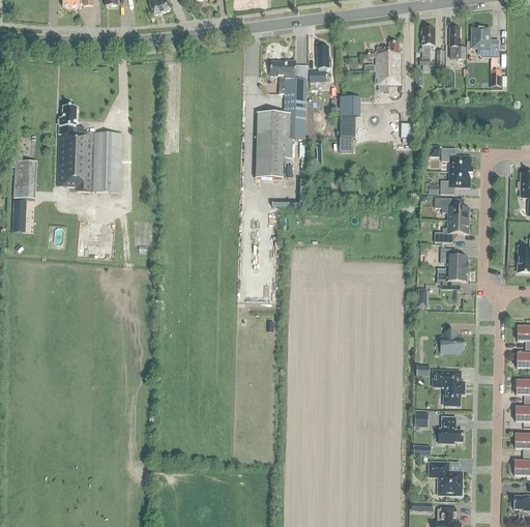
[(148,0),(149,3),(153,15),(171,8),(168,0),(148,0)]
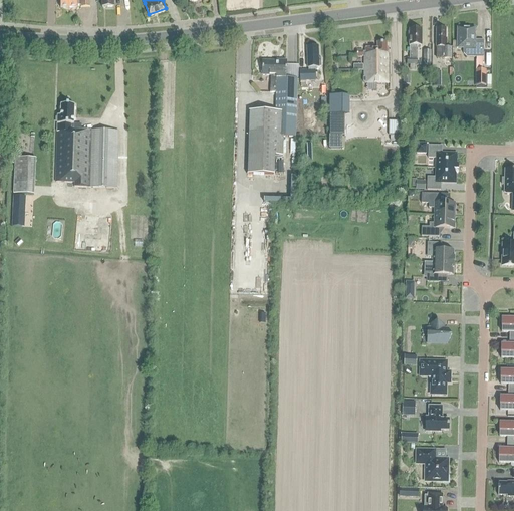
[(437,56),(443,56),(451,56),(451,44),(446,44),(447,36),(445,36),(445,26),(436,26),(436,52),(437,52),(437,56)]
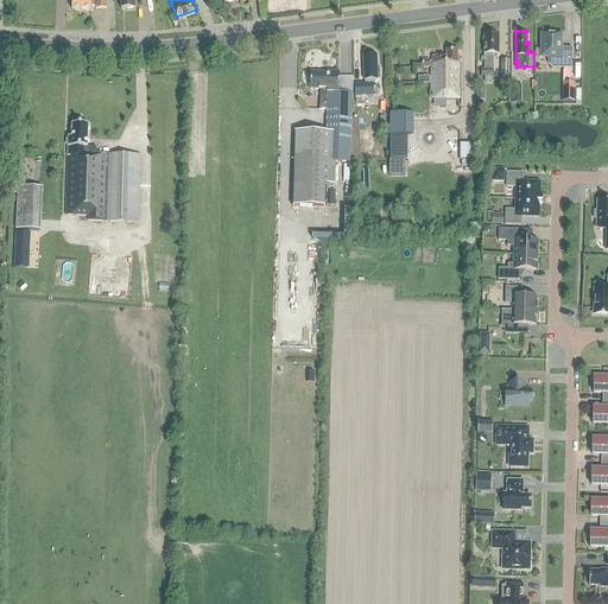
[(561,44),(561,31),(540,31),(540,42),(539,42),(539,48),(534,48),(534,55),(539,55),(548,55),(548,61),(552,65),(563,65),(570,65),(571,65),(571,44),(562,44),(561,44)]
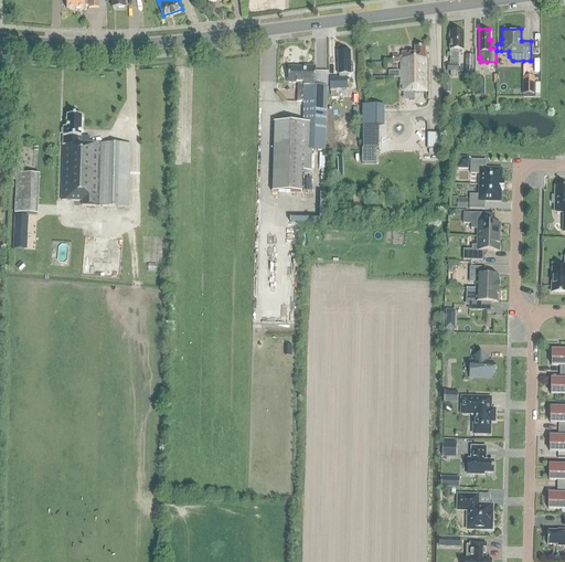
[(462,51),(462,30),(450,30),(449,48),(450,48),(450,56),(449,61),(447,61),(447,69),(458,69),(458,51),(462,51)]
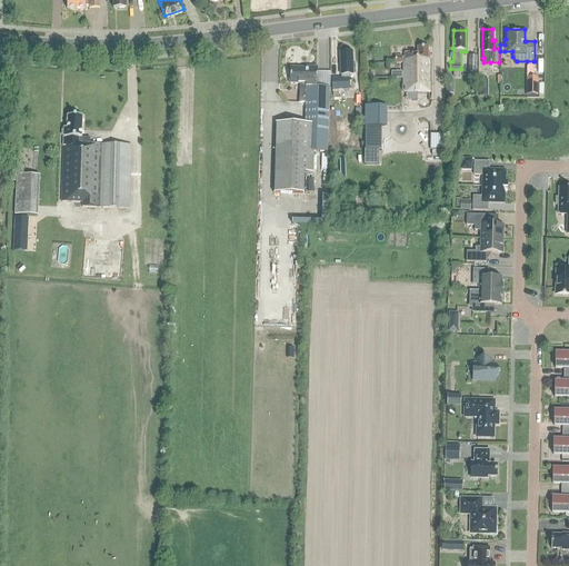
[(395,53),(395,60),(400,60),(403,60),(403,85),(402,85),(402,88),(403,88),(403,89),(430,89),(430,57),(428,57),(428,45),(417,45),(417,50),(405,50),(405,55),(400,55),(400,53),(395,53)]
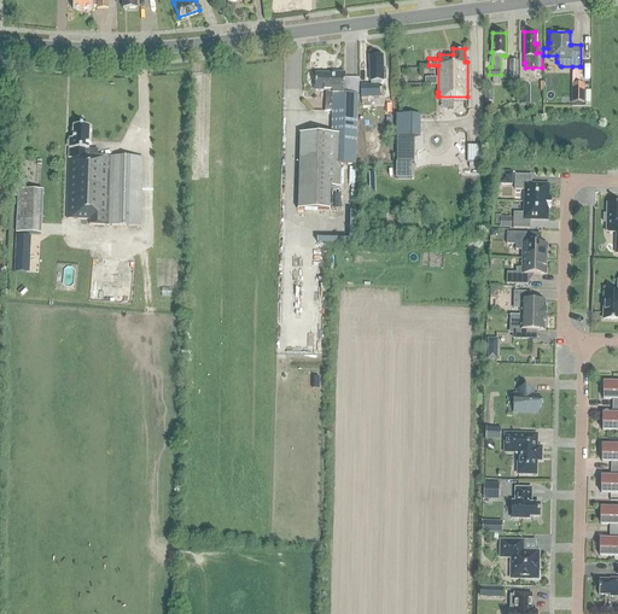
[(368,53),(369,79),(371,79),(371,82),(360,82),(361,94),(379,94),(378,77),(385,77),(385,68),(383,68),(383,53),(368,53)]
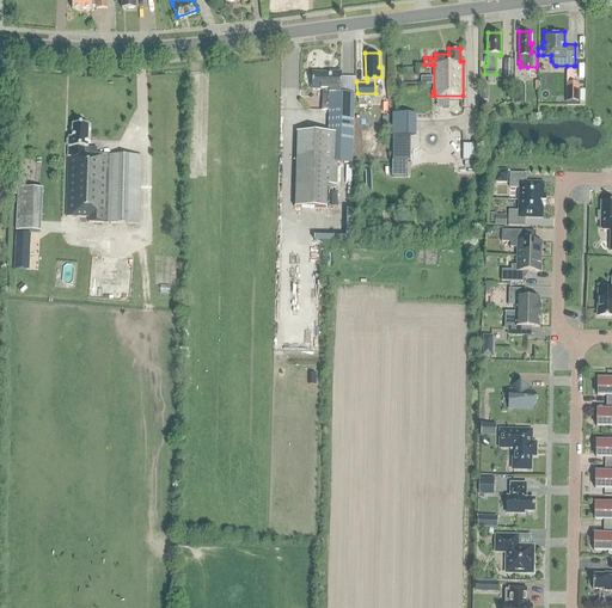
[(503,77),(513,77),(513,57),(503,57),(503,77)]
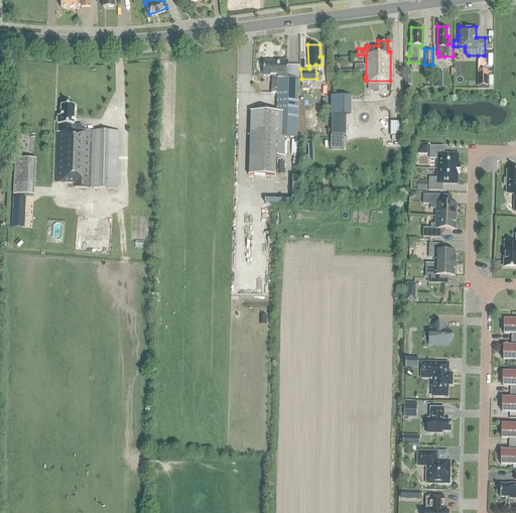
[(272,73),(271,87),(271,91),(277,91),(276,110),(250,110),(248,172),(274,173),(275,154),(283,154),(284,134),(295,135),(295,125),(296,125),(297,77),(286,76),(287,58),(280,58),(280,59),(263,59),(263,73),(272,73)]
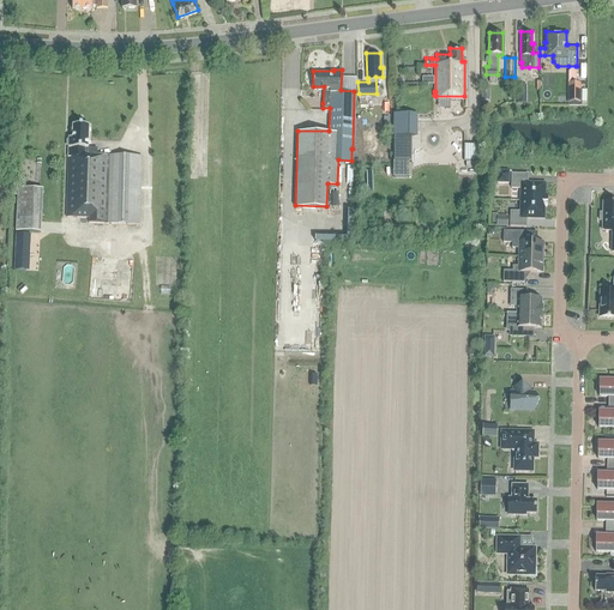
[(569,80),(569,100),(579,100),(579,80),(569,80)]
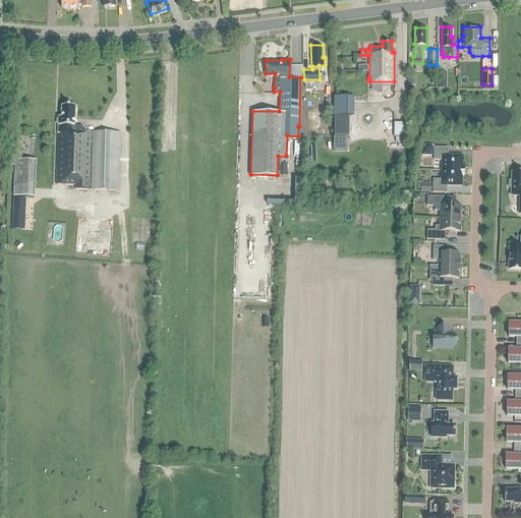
[(334,95),(334,133),(349,133),(349,113),(349,95),(334,95)]
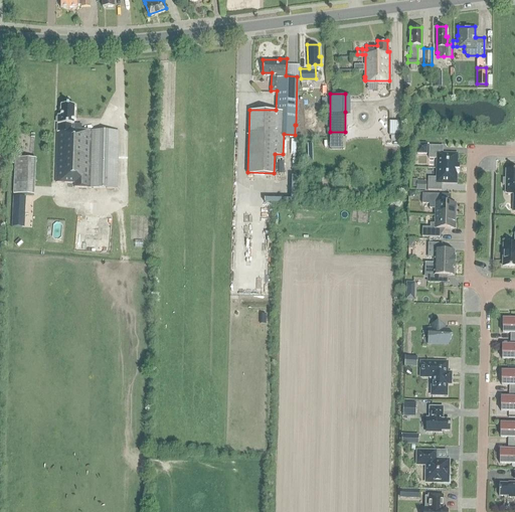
[(74,185),(117,186),(119,129),(80,128),(80,122),(73,122),(73,103),(61,103),(60,113),(57,113),(55,180),(74,180),(74,185)]
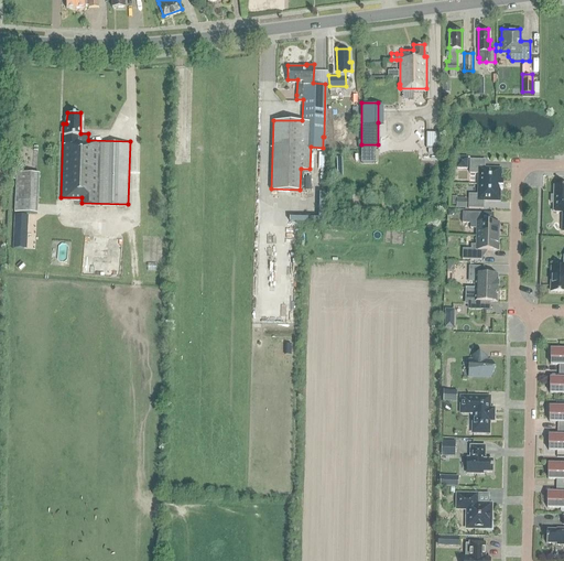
[(441,149),(441,129),(429,129),(430,150),(441,149)]
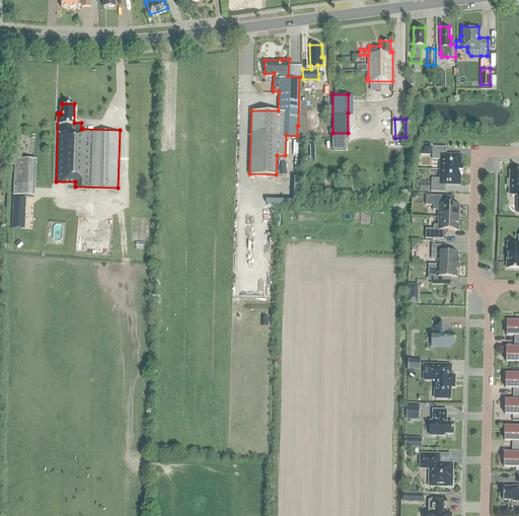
[(420,152),(430,153),(431,142),(420,142),(420,152)]
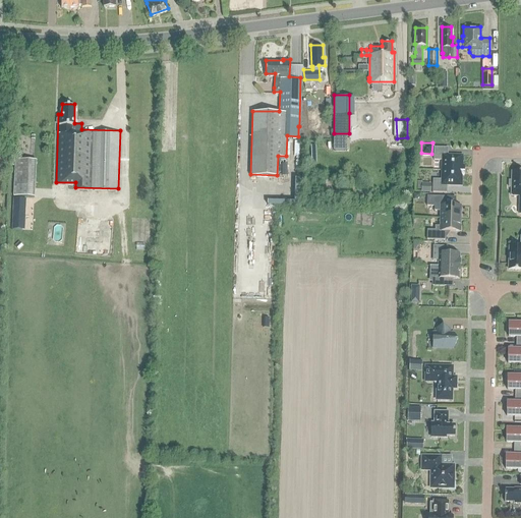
[(442,158),(442,168),(462,168),(462,154),(447,153),(448,146),(433,145),(433,158),(442,158)]
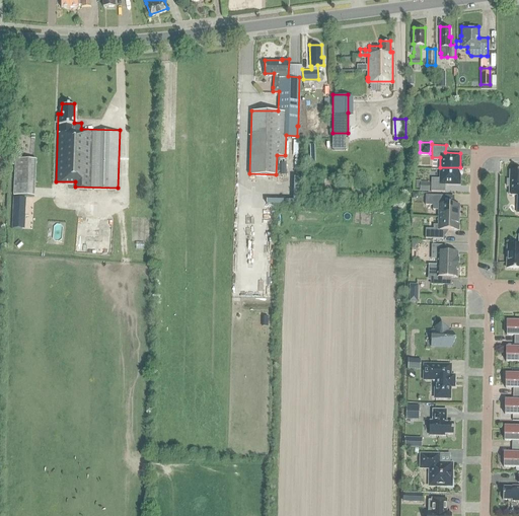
[(460,167),(440,167),(439,176),(431,176),(431,189),(444,189),(445,182),(459,182),(460,167)]
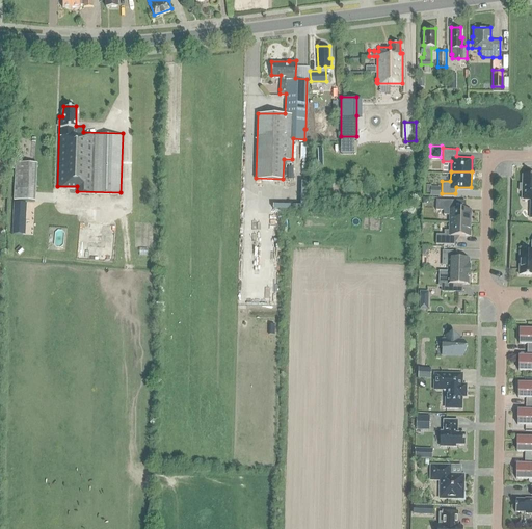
[(531,173),(522,173),(522,182),(520,182),(520,188),(522,188),(522,197),(530,197),(529,215),(531,215),(531,173)]
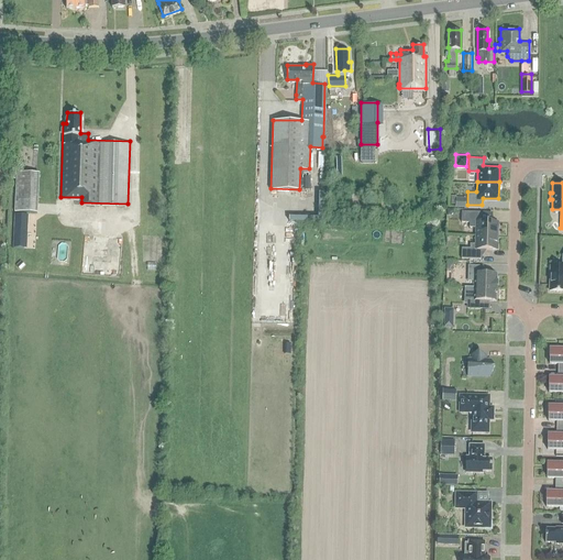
[(455,196),(455,205),(465,205),(465,196),(455,196)]
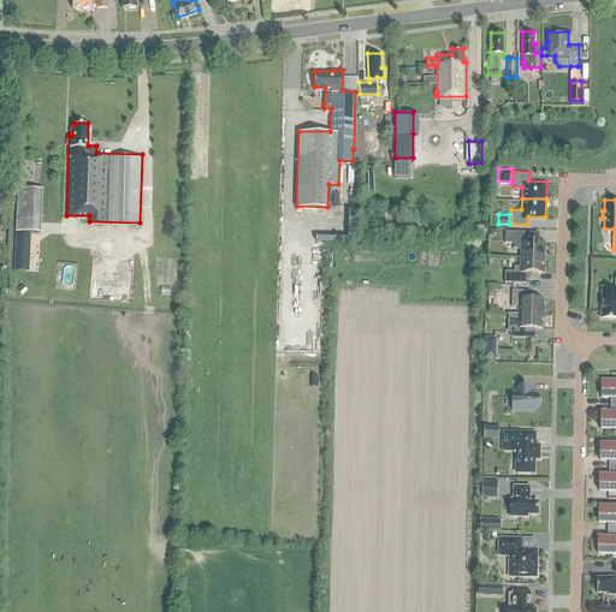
[(16,218),(16,230),(41,231),(41,219),(16,218)]
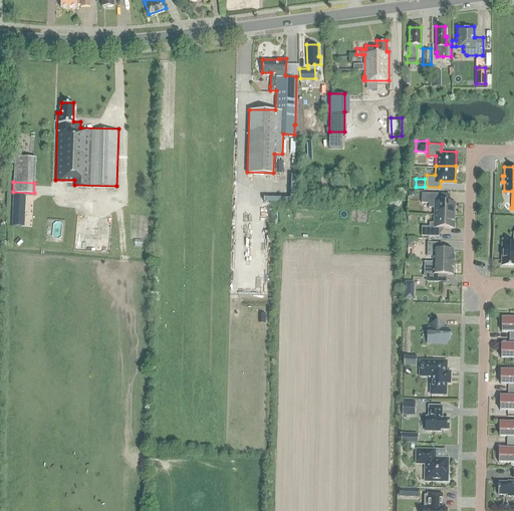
[(434,206),(434,213),(454,213),(455,201),(440,201),(440,192),(421,191),(421,201),(429,201),(428,206),(434,206)]
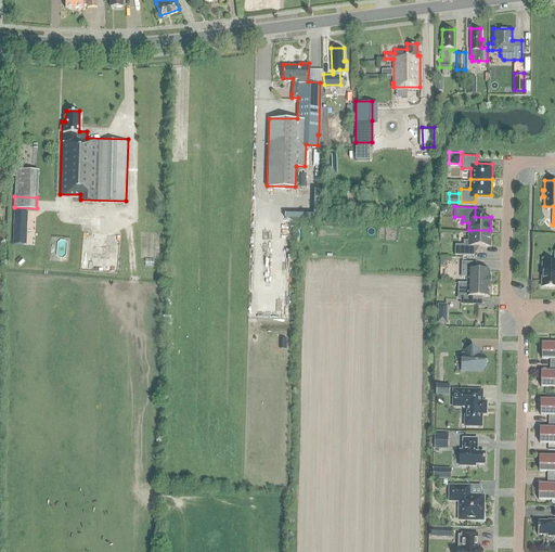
[(24,209),(14,209),(13,220),(24,220),(24,209)]
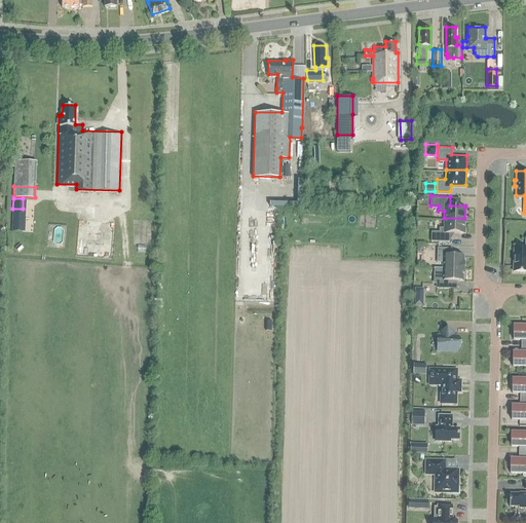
[(464,218),(444,218),(444,226),(439,226),(439,230),(430,229),(430,239),(449,239),(449,230),(464,231),(464,218)]
